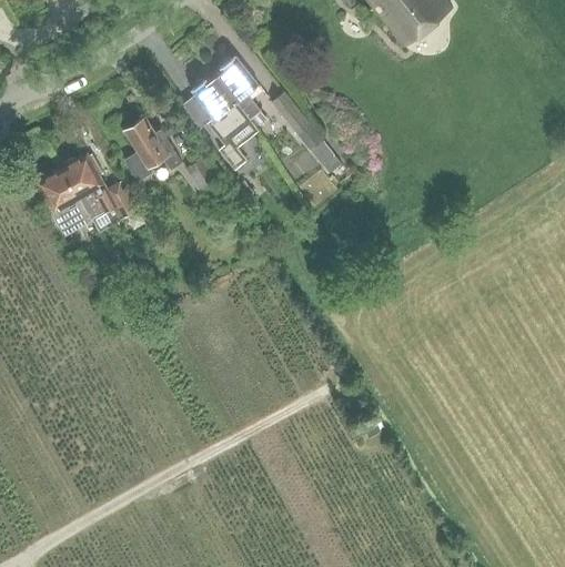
[(369,0),(407,47),(454,10),(446,0),(369,0)]
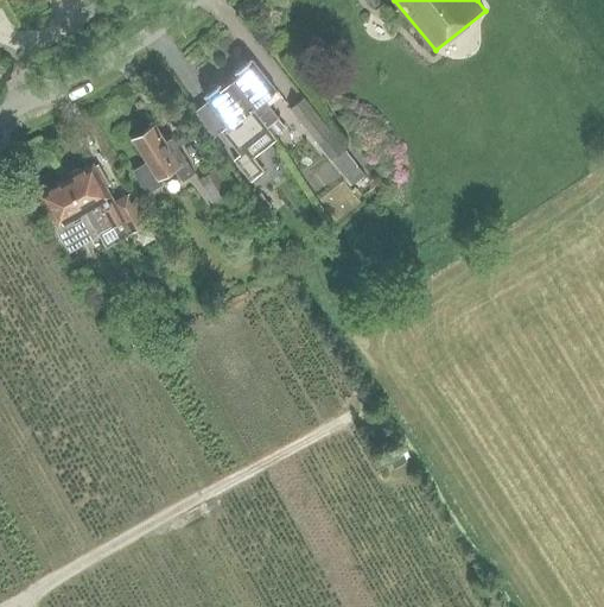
[(253,59),(229,78),(271,128),(278,138),(287,130),(265,101),(278,92),(253,59)]
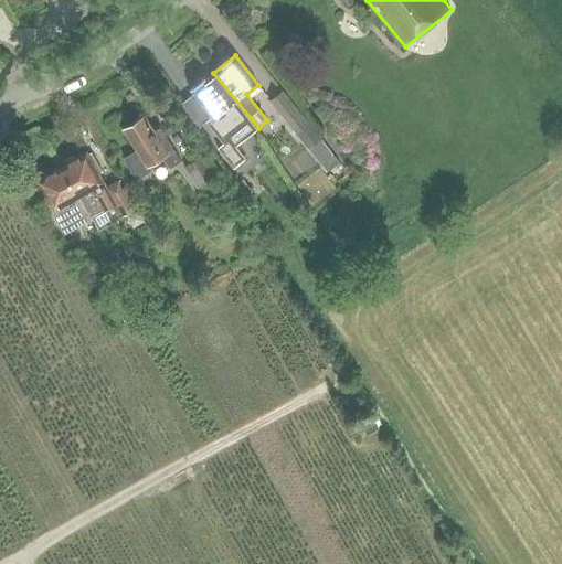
[(248,161),(235,145),(258,128),(213,73),(192,89),(215,118),(209,123),(225,144),(220,148),(236,169),(248,161)]
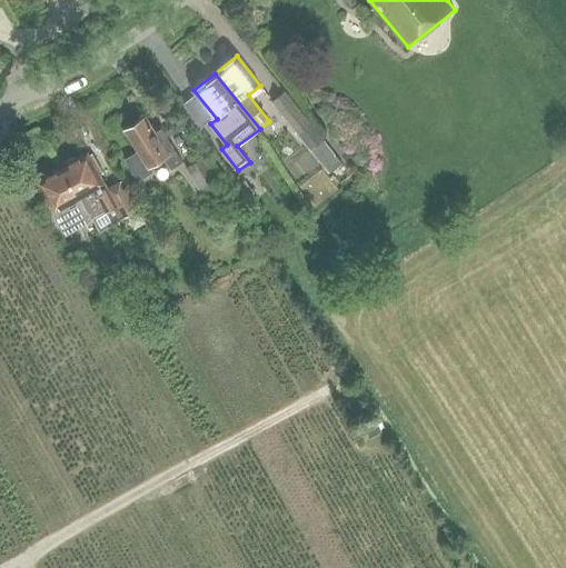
[(275,103),(301,137),(333,176),(345,166),(287,95),(275,103)]
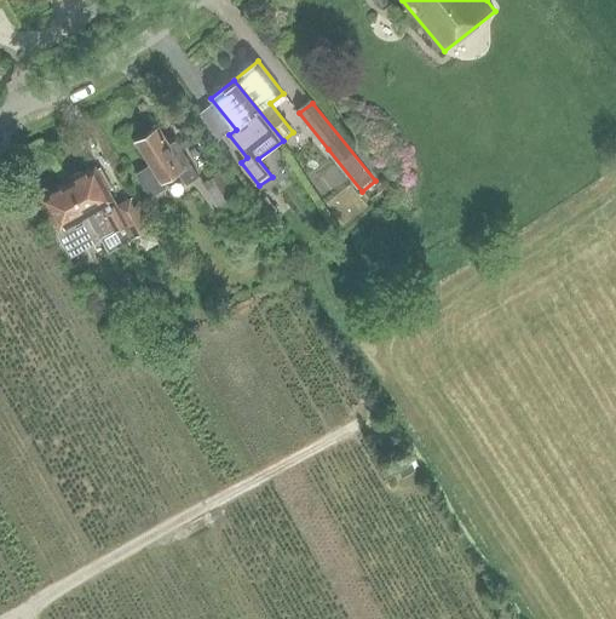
[(138,144),(151,168),(137,177),(151,201),(167,191),(163,187),(180,177),(188,189),(200,182),(178,144),(171,148),(161,131),(138,144)]
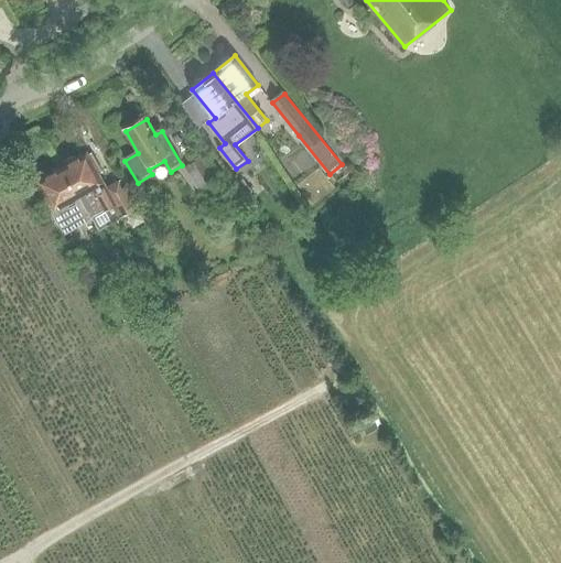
[(263,148),(244,164),(251,172),(270,157),(263,148)]
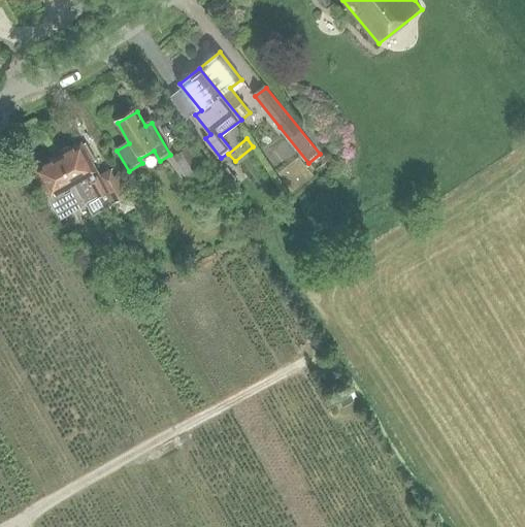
[(63,156),(62,157),(77,186),(88,205),(110,193),(117,204),(130,197),(116,171),(103,178),(85,144),(73,151),(70,149),(64,153),(63,156)]
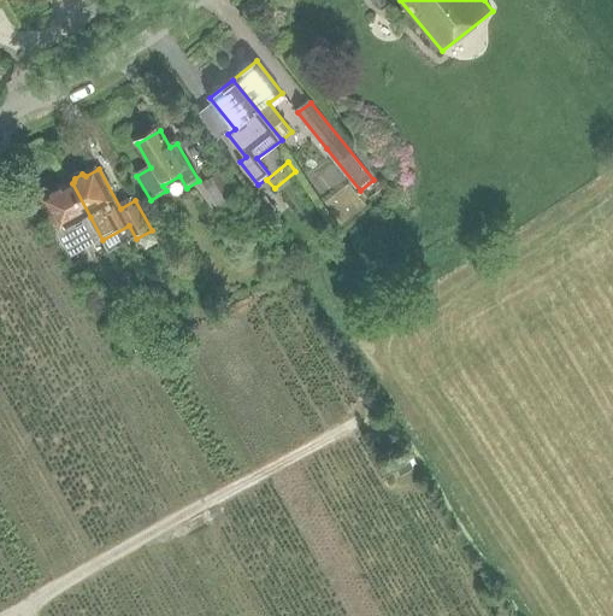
[(241,200),(224,172),(206,185),(224,211),(241,200)]
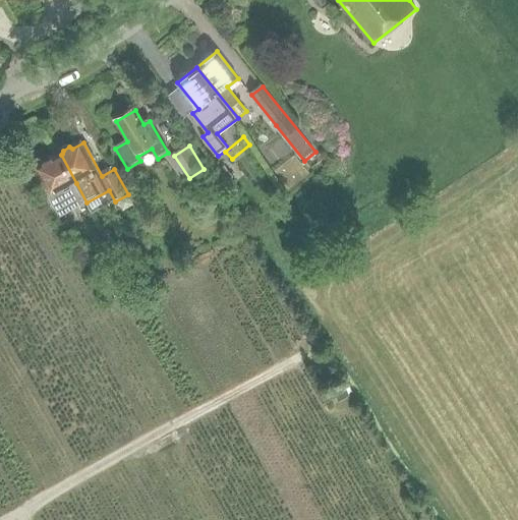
[(87,203),(76,183),(61,155),(37,167),(63,215),(73,210),(87,203)]
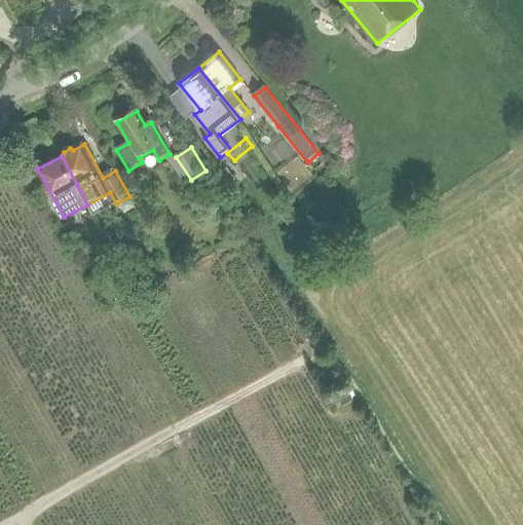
[(146,273),(142,276),(143,282),(146,285),(151,285),(154,280),(153,276),(150,273),(146,273)]
